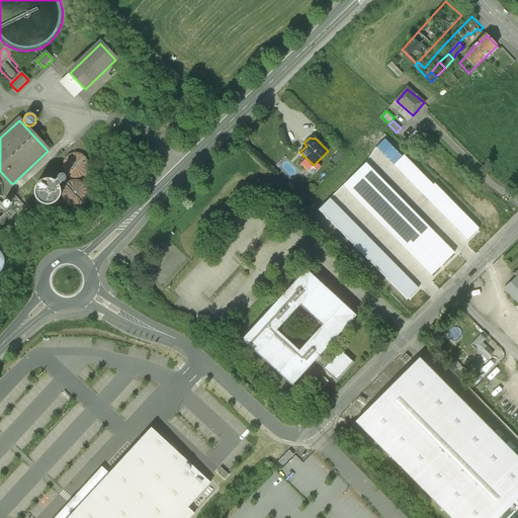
[(80,154),(76,153),(72,154),(68,156),(65,159),(63,163),(63,167),(64,171),(66,175),(70,177),(74,178),(79,178),(83,176),(86,173),(87,169),(88,165),(87,160),(84,157),(80,154)]
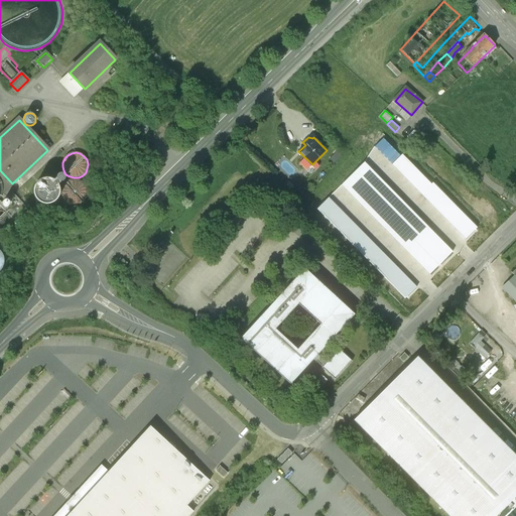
[(431,184),(401,155),(391,165),(465,240),(477,228),(432,183),(431,184)]
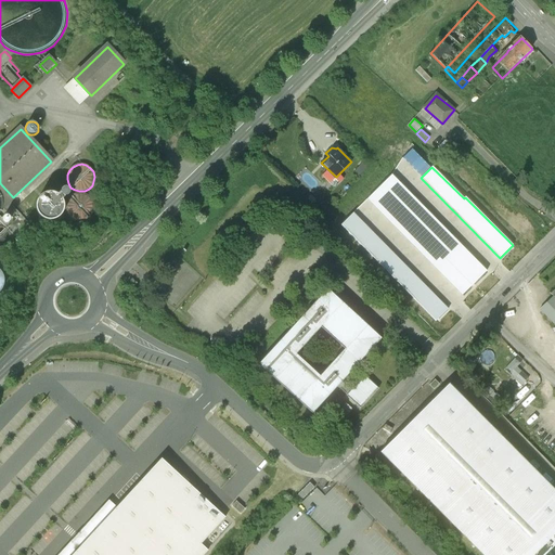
[(487,271),(391,175),(366,199),(462,296),(487,271)]
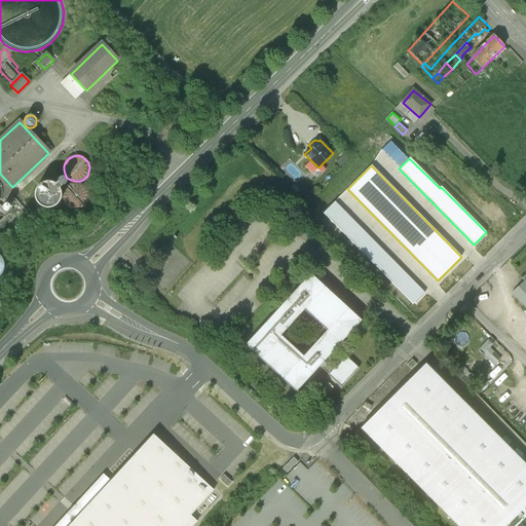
[(50,182),(47,182),(45,182),(43,183),(39,185),(35,189),(34,194),(34,199),(36,203),(39,207),(45,210),(50,209),(54,208),(58,204),(61,200),(62,195),(61,191),(60,189),(61,188),(55,183),(54,184),(52,183),(50,182)]
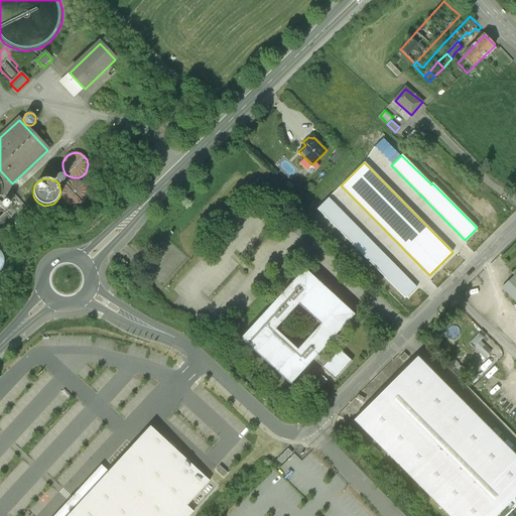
[(70,205),(75,206),(80,204),(84,201),(87,197),(87,191),(86,186),(83,182),(78,180),(73,179),(69,180),(65,184),(61,188),(60,194),(62,199),(66,203),(70,205)]
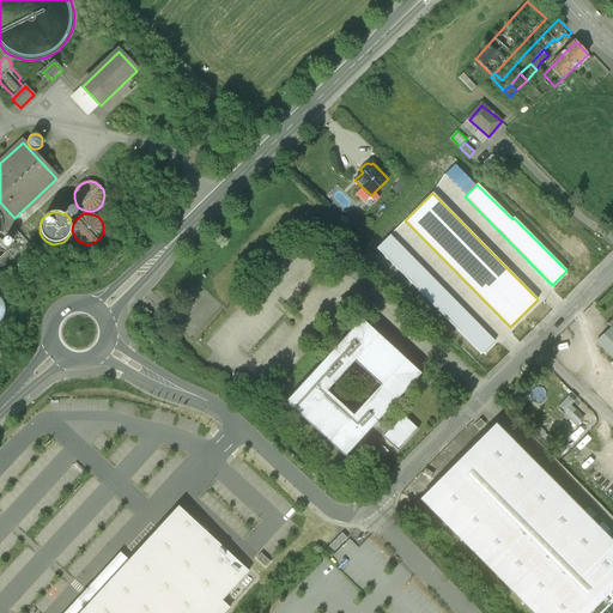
[(314,218),(309,224),(319,234),(323,228),(314,218)]
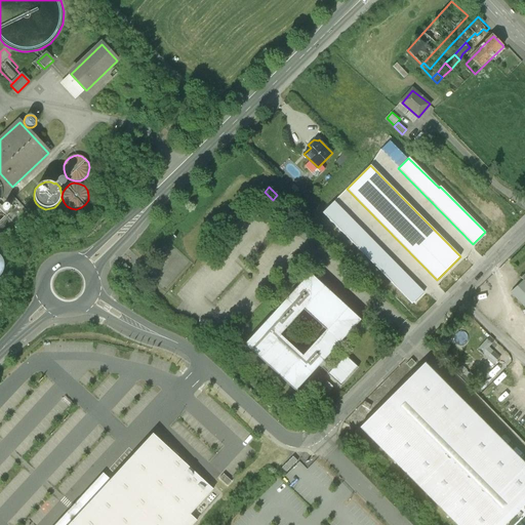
[(12,196),(0,207),(0,209),(14,225),(28,212),(12,196)]
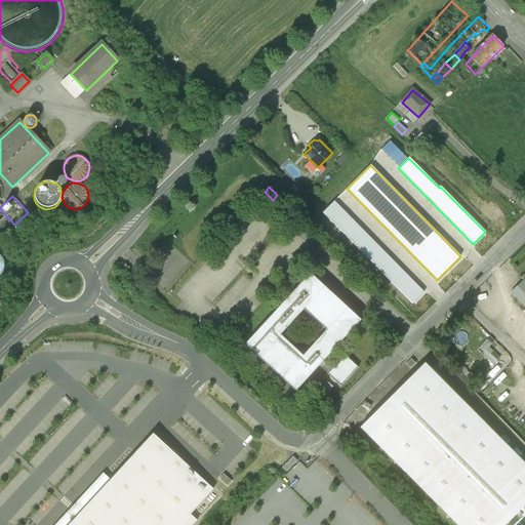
[(423,292),(333,202),(322,213),(412,304),(423,292)]
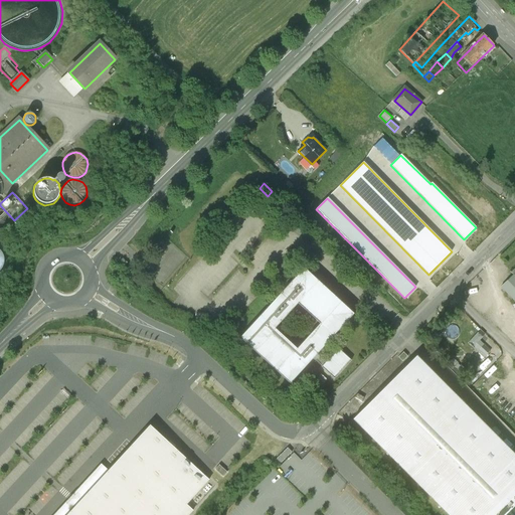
[(0,231),(3,230),(5,228),(7,226),(9,223),(9,219),(8,216),(6,213),(3,211),(0,210),(0,231)]
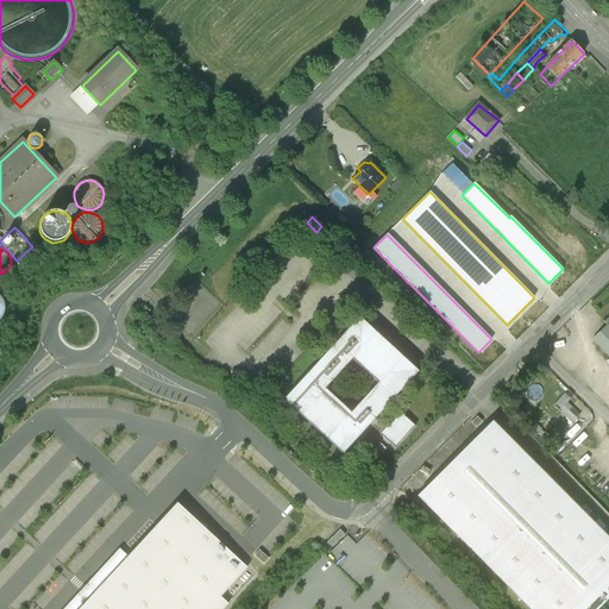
[(371,421),(374,419),(418,371),(359,319),(286,400),(343,452),(370,424),(371,421)]
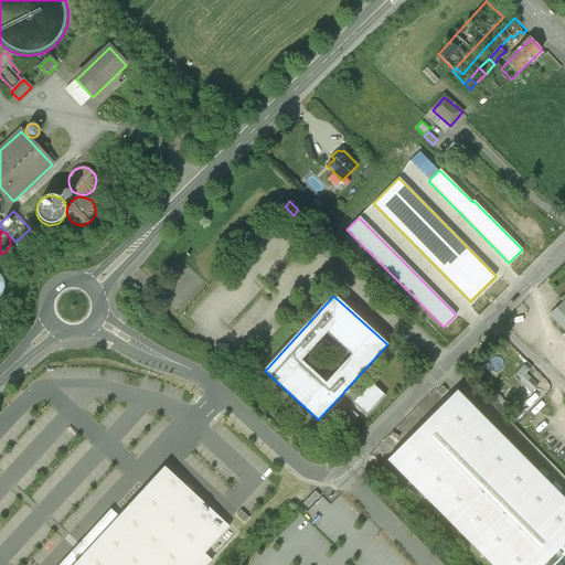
[(550,317),(564,331),(564,304),(564,302),(550,317)]
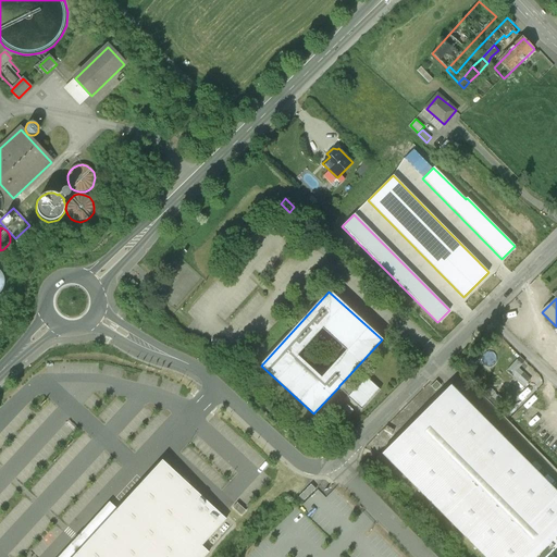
[(529,391),(537,382),(521,366),(527,361),(521,356),(507,369),(529,391)]
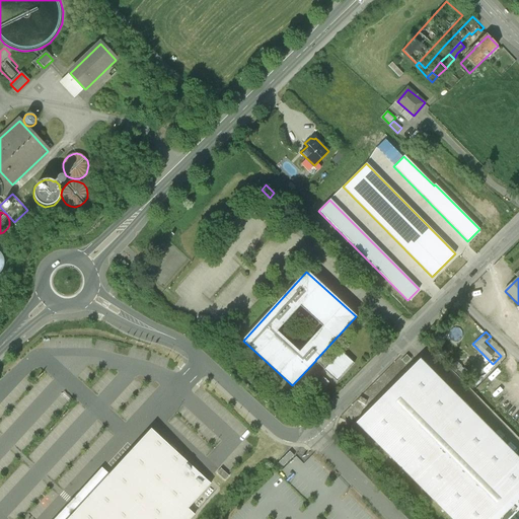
[(354,364),(341,352),(327,366),(323,370),(337,382),(354,364)]
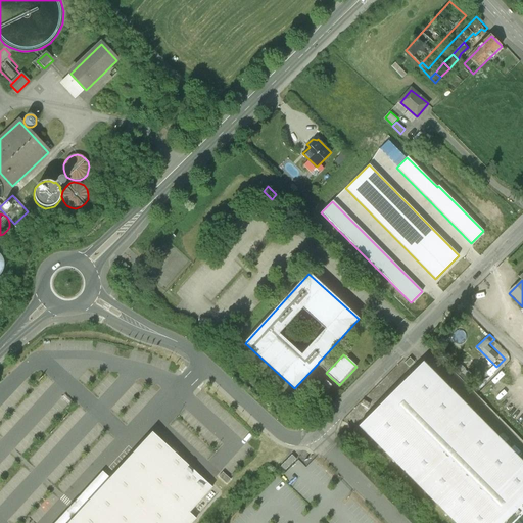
[(318,364),(326,373),(330,369),(321,360),(319,362),(318,364)]
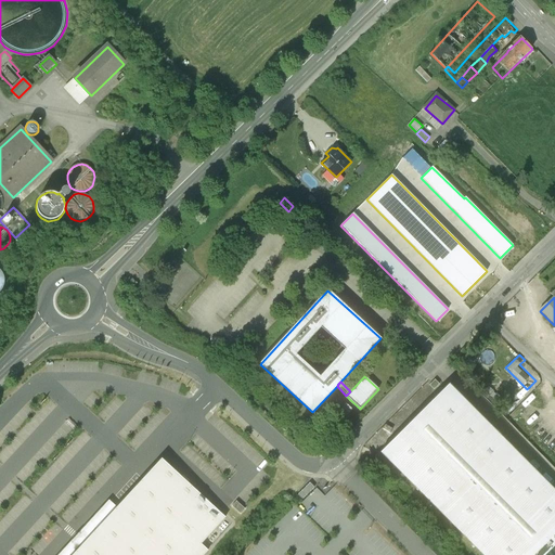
[(554,533),(554,491),(448,385),(381,452),(482,554),(533,554),(553,537),(554,533)]
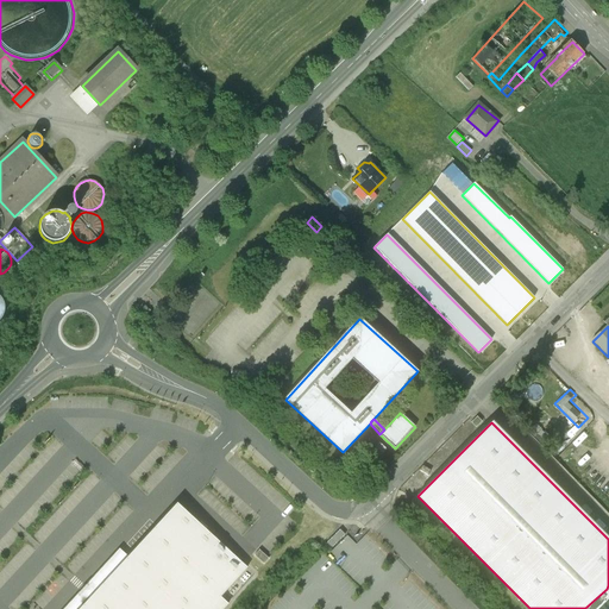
[(246,569),(180,507),(131,560),(121,552),(68,608),(223,608),(228,604),(220,597),(246,569)]
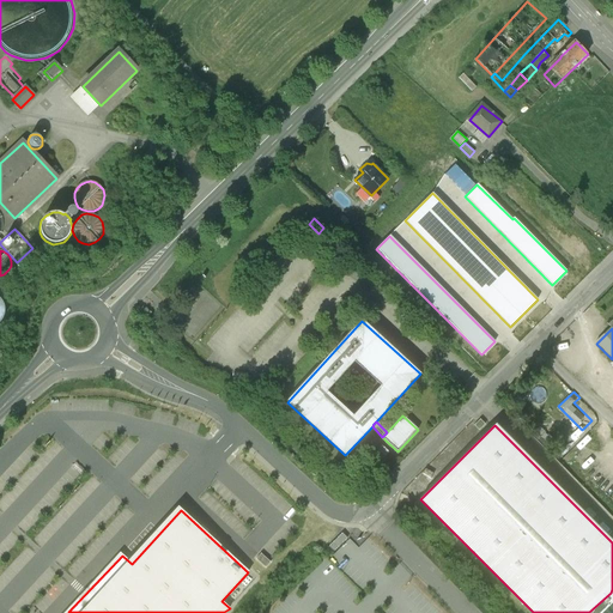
[(329,545),(335,551),(350,536),(344,532),(329,545)]
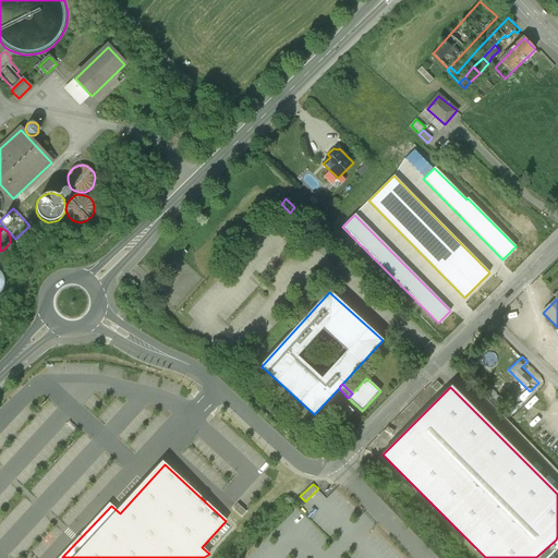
[(536,557),(557,557),(557,541),(556,540),(536,557)]
